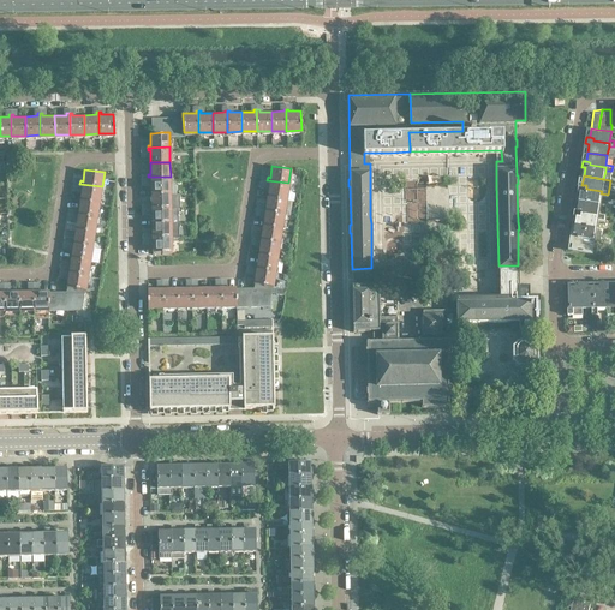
[(171,191),(171,177),(148,177),(148,180),(150,180),(151,191),(171,191)]
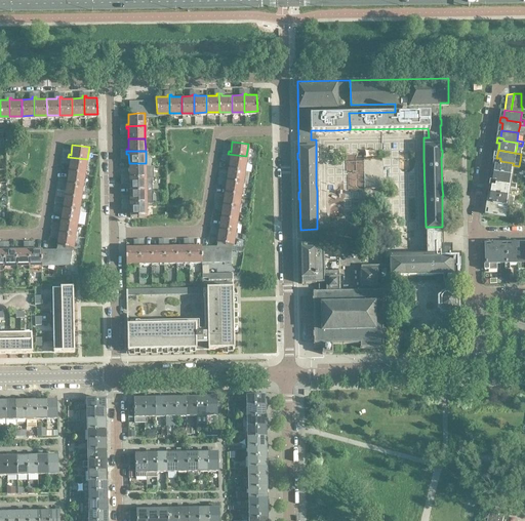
[(245,168),(246,156),(228,154),(228,156),(230,156),(229,166),(245,168)]
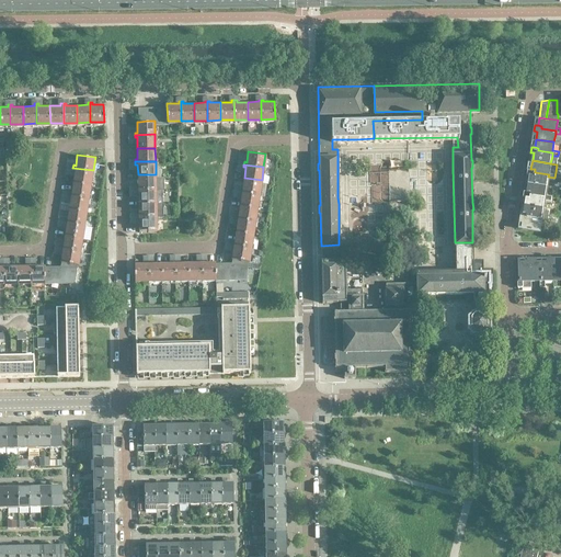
[(91,184),(93,170),(72,168),(72,170),(75,170),(73,181),(91,184)]
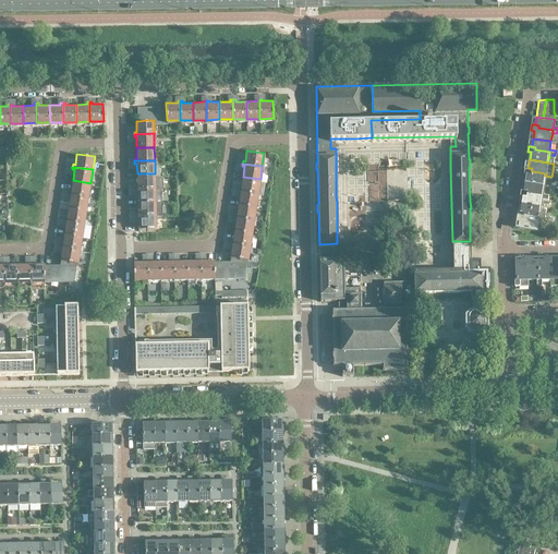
[(545,176),(546,173),(532,171),(532,168),(528,168),(525,167),(524,173),(528,173),(526,181),(544,184),(545,176)]
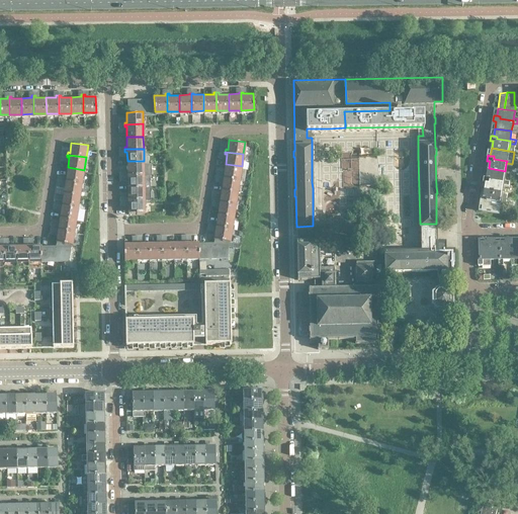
[(144,173),(144,161),(127,161),(127,171),(125,171),(125,174),(144,173)]
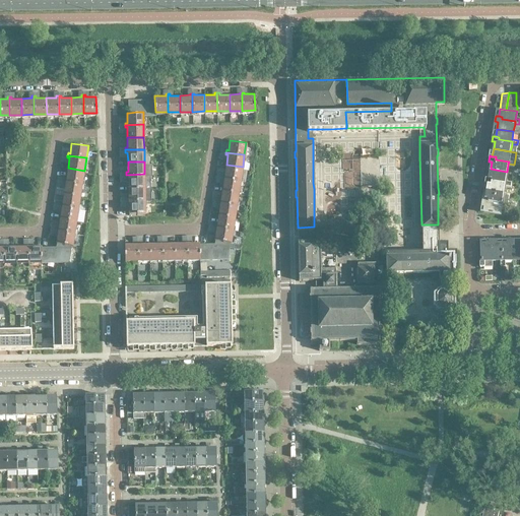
[(241,180),(243,167),(226,165),(224,175),(222,174),(222,177),(241,180)]
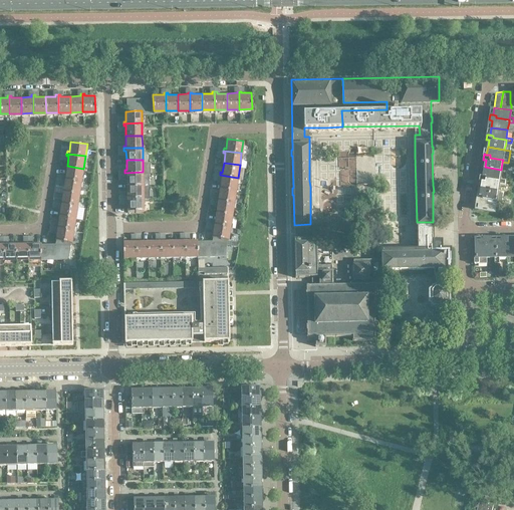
[(81,180),(83,169),(67,166),(65,176),(63,175),(63,178),(81,180)]
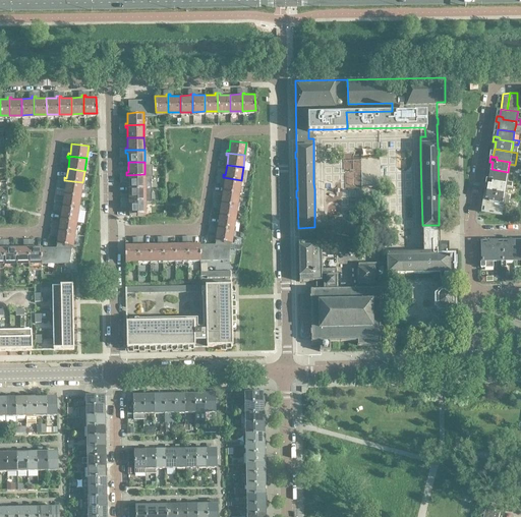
[(507,179),(508,172),(491,169),(489,177),(494,177),(494,180),(507,182),(506,184),(512,185),(513,180),(507,179)]
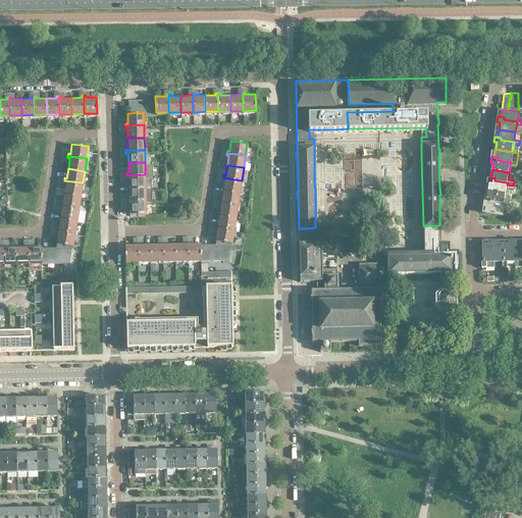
[(145,187),(145,174),(126,175),(126,177),(128,177),(128,188),(145,187)]
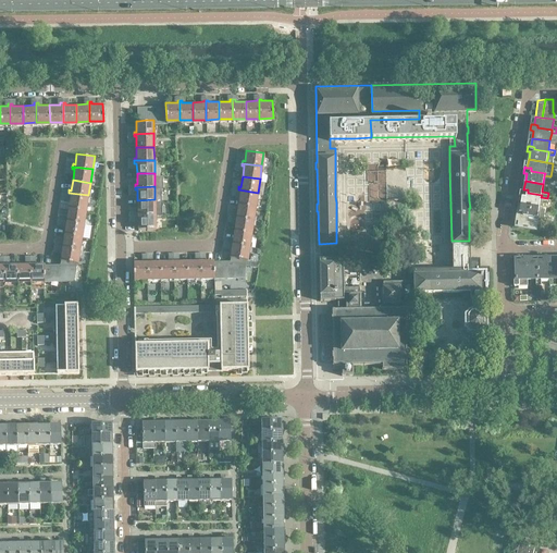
[(541,197),(542,195),(528,193),(528,189),(523,189),(521,188),(520,194),(523,195),(521,203),(540,206),(541,197)]
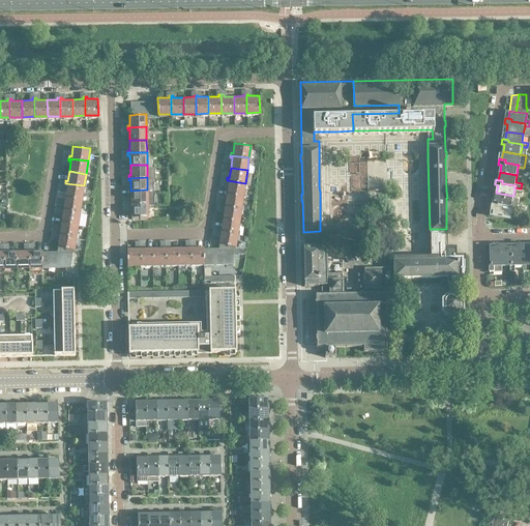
[(243,196),(245,183),(227,180),(226,182),(228,182),(227,193),(243,196)]
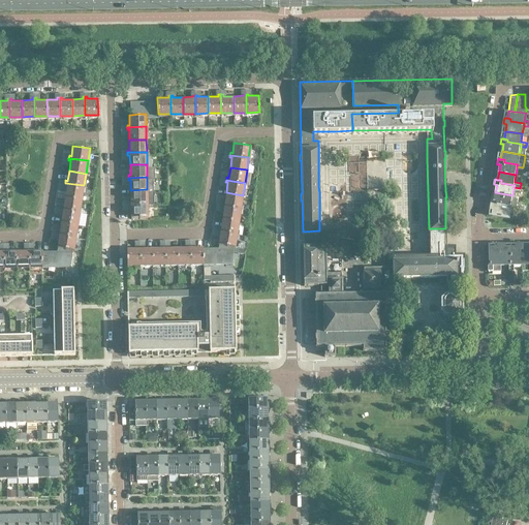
[(82,197),(84,185),(65,183),(64,185),(66,185),(65,195),(82,197)]
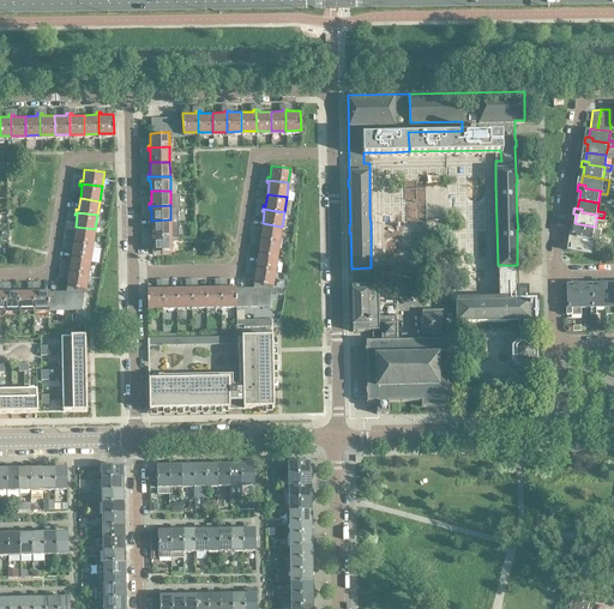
[(172,235),(170,219),(151,221),(151,233),(149,233),(149,235),(172,235)]
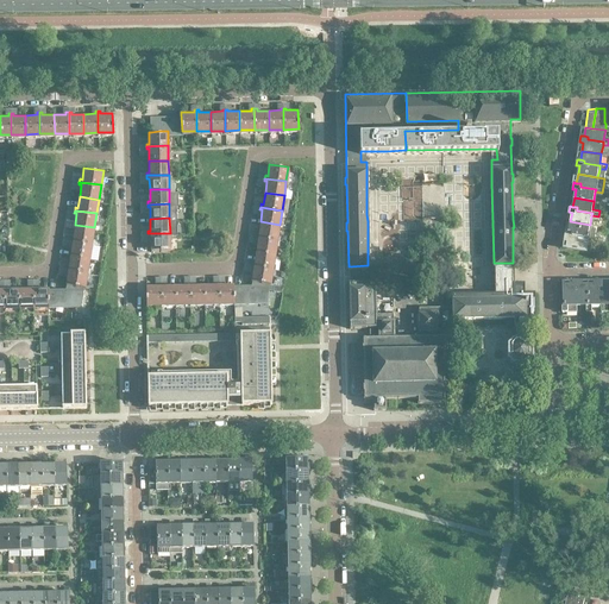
[(277,238),(280,225),(261,221),(258,233),(256,232),(256,236),(277,238)]
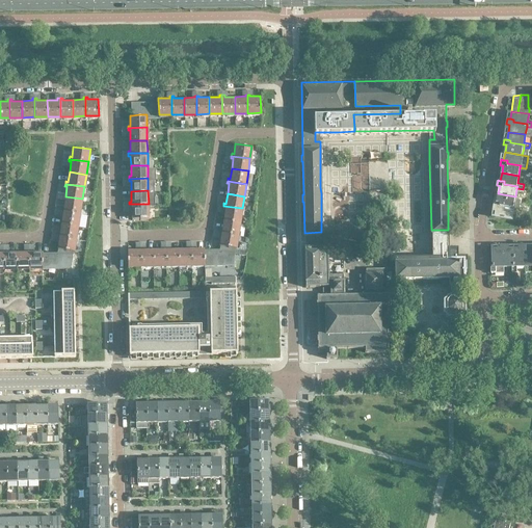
[(514,204),(515,196),(498,193),(497,201),(501,202),(501,204),(514,206),(513,209),(520,210),(521,205),(514,204)]
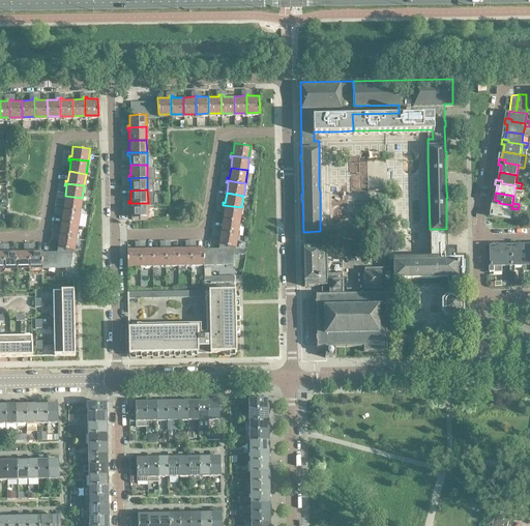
[(80,210),(82,198),(65,196),(63,206),(61,205),(61,208),(80,210)]
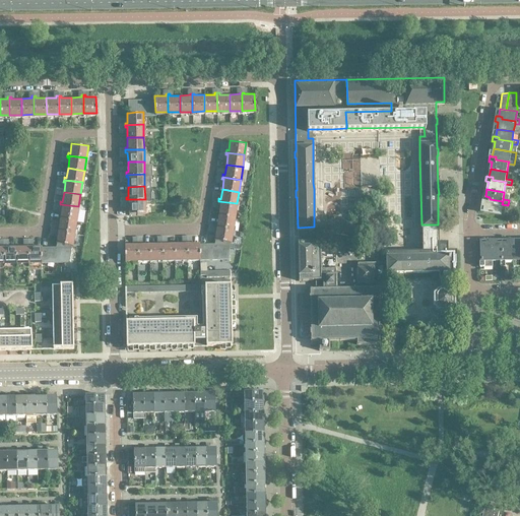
[(501,212),(502,204),(503,201),(490,199),(490,197),(485,196),(483,196),(482,201),(484,202),(483,209),(501,212)]
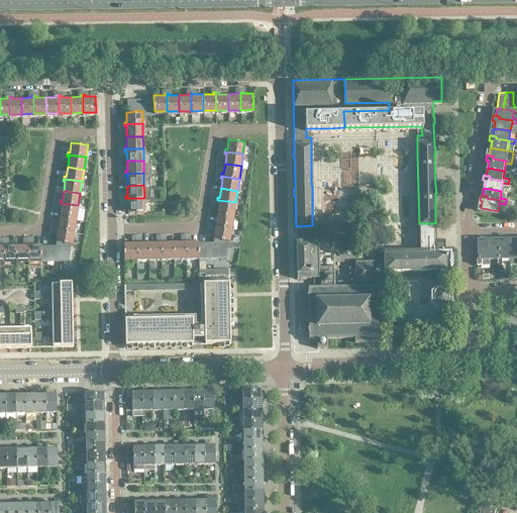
[(144,210),(144,198),(125,198),(125,200),(127,200),(128,211),(144,210)]
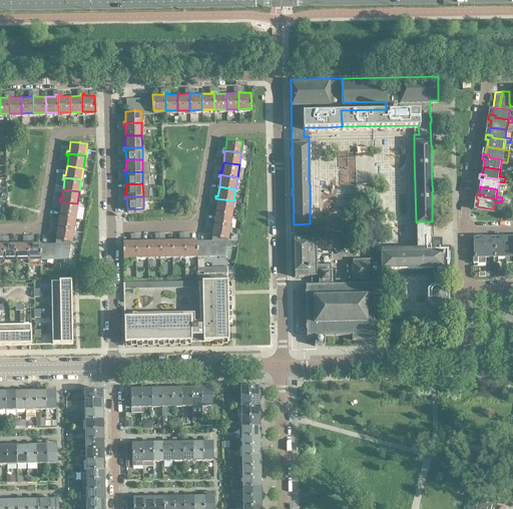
[(231,213),(233,200),(215,198),(215,200),(217,200),(215,210),(231,213)]
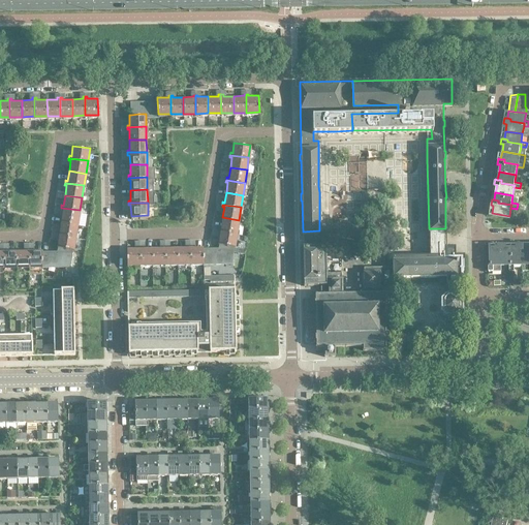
[(78,223),(80,210),(61,208),(61,210),(63,210),(61,220),(78,223)]
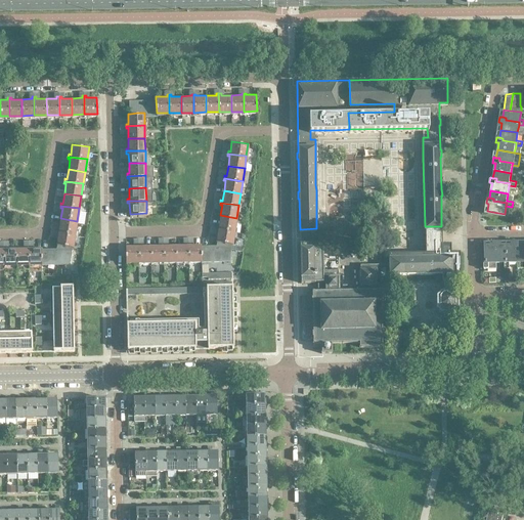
[(234,230),(236,218),(220,215),(219,225),(217,225),(216,227),(234,230)]
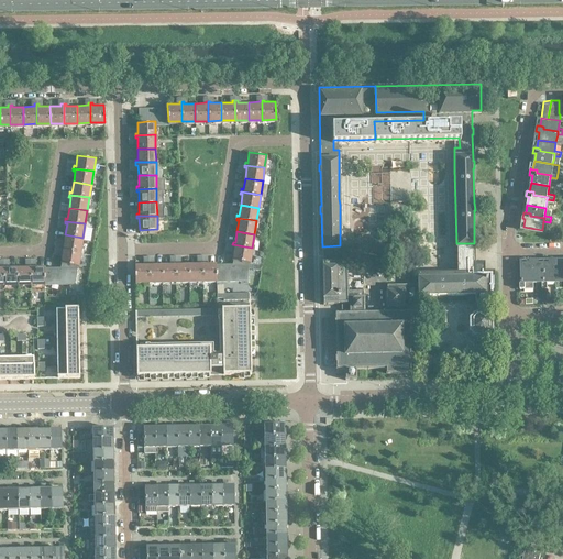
[(80,250),(83,238),(65,234),(63,245),(61,244),(61,248),(80,250)]
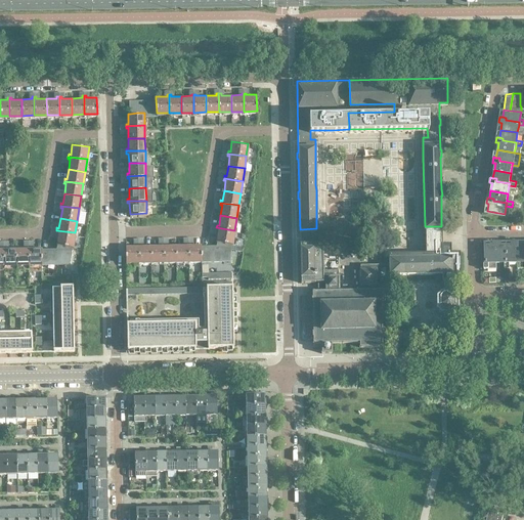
[(232,243),(234,230),(216,227),(216,229),(218,229),(216,240),(217,240),(230,243),(232,243)]
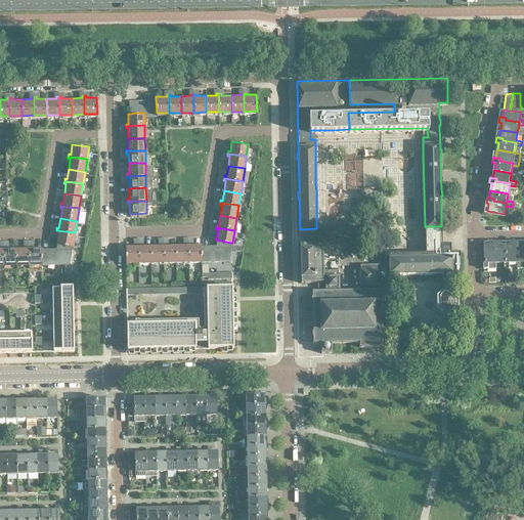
[(73,246),(75,232),(56,230),(56,232),(58,232),(56,243),(57,243),(72,246),(73,246)]
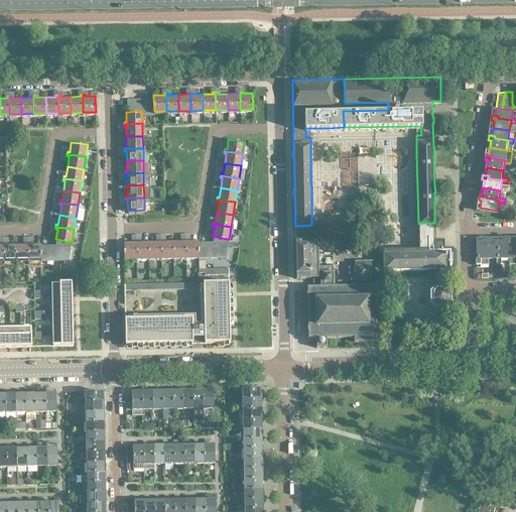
[(225,254),(227,239),(214,236),(214,240),(198,240),(198,254),(210,253),(210,254),(225,254)]
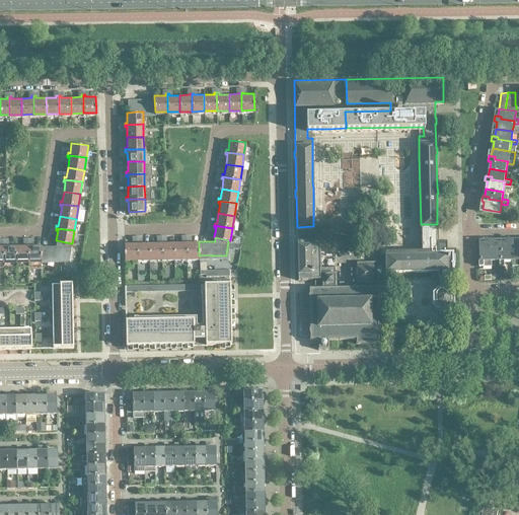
[(502,258),(502,240),(495,240),(495,237),(489,237),(489,240),(489,243),(492,243),(492,258),(500,258),(502,258)]
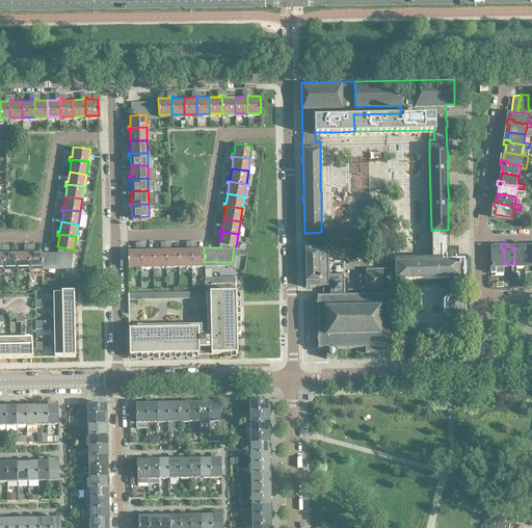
[(531,245),(528,245),(528,243),(522,243),(522,245),(522,249),(524,249),(525,263),(531,263),(531,245)]
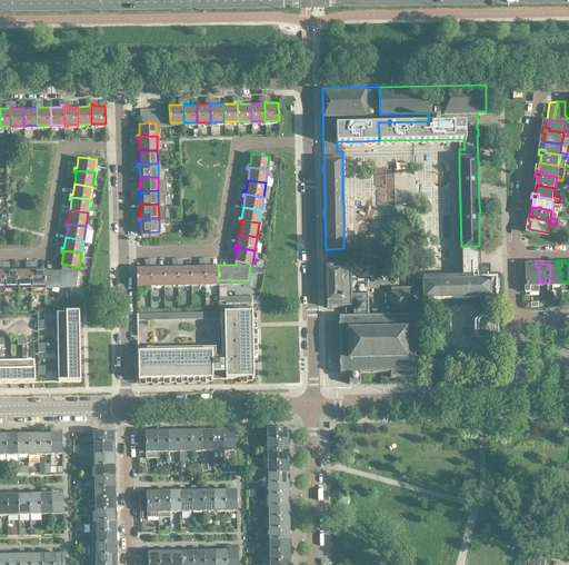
[(350,290),(350,269),(350,261),(326,261),(327,304),(345,304),(351,304),(351,297),(350,290)]
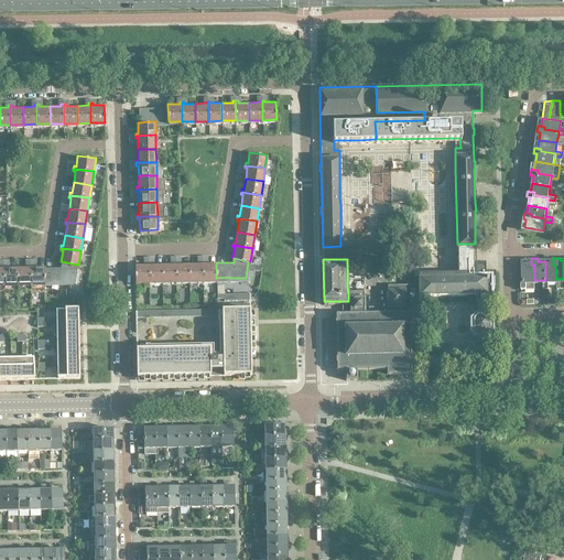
[(176,280),(175,260),(173,260),(173,262),(162,262),(163,281),(176,280)]
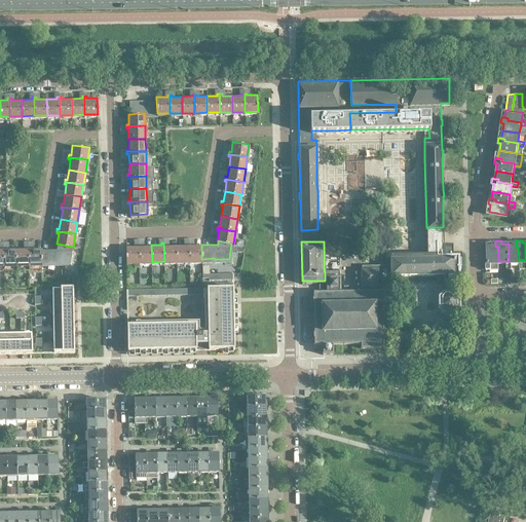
[(177,261),(176,245),(166,245),(166,243),(163,243),(164,261),(177,261)]
